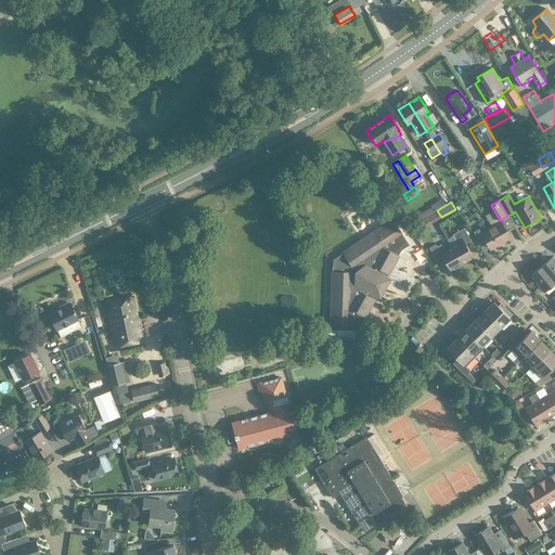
[(390,213),(394,218),(399,215),(396,209),(390,213)]
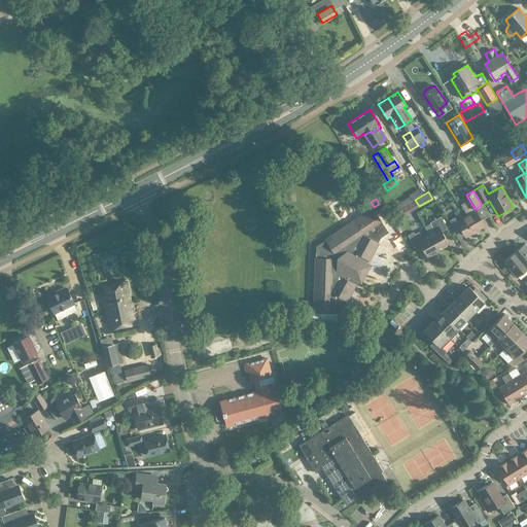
[(361,208),(365,213),(372,209),(369,203),(361,207),(361,208)]
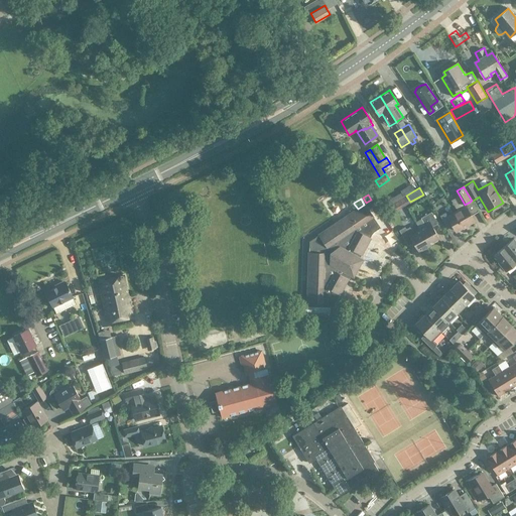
[(371,200),(366,203),(369,208),(375,205),(371,200)]
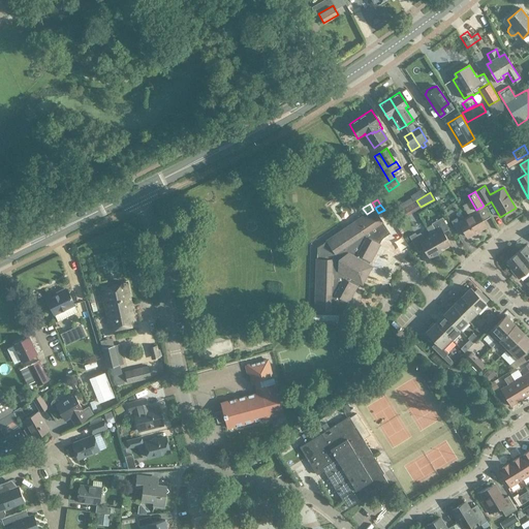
[(317,246),(316,259),(315,311),(331,311),(343,311),(346,301),(348,302),(360,282),(363,284),(372,267),(369,265),(371,261),(380,245),(377,243),(379,239),(381,240),(382,238),(390,232),(382,223),(382,222),(374,209),(373,210),(367,214),(327,241),(317,246)]
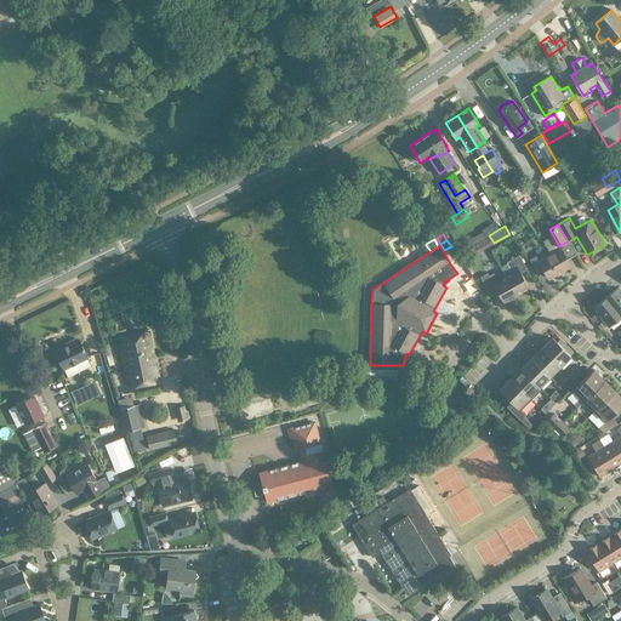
[(472,254),(468,249),(462,255),(467,260),(472,254)]
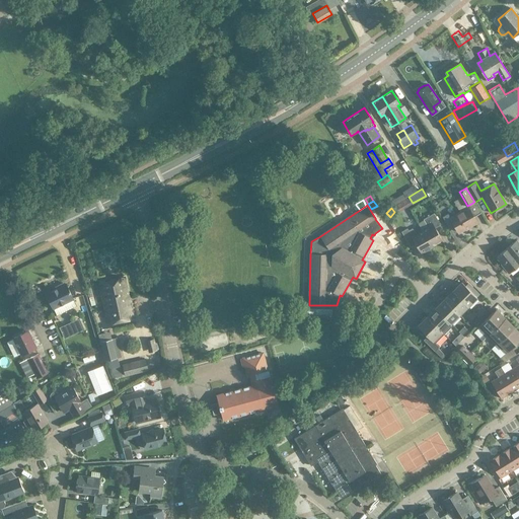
[(476,222),(468,208),(450,218),(458,232),(476,222)]
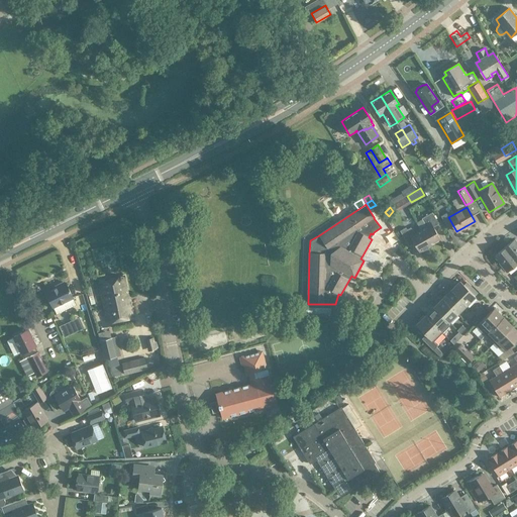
[(420,228),(421,230),(429,244),(440,238),(433,227),(439,224),(432,212),(422,218),(425,225),(420,228)]
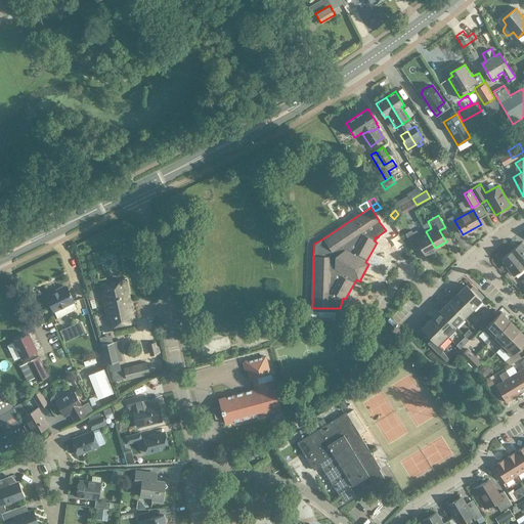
[(427,233),(421,236),(418,230),(412,233),(411,231),(405,234),(415,250),(420,246),(426,256),(437,250),(435,248),(427,233)]
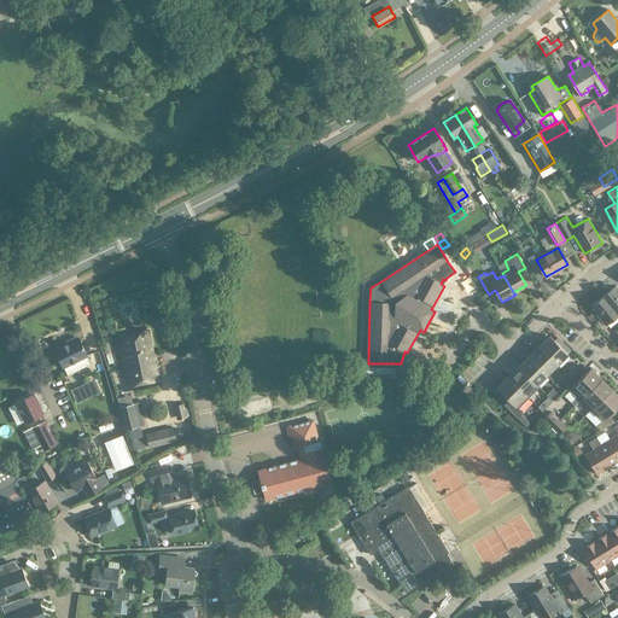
[(617,314),(617,313),(617,290),(614,286),(602,296),(604,297),(617,314)]
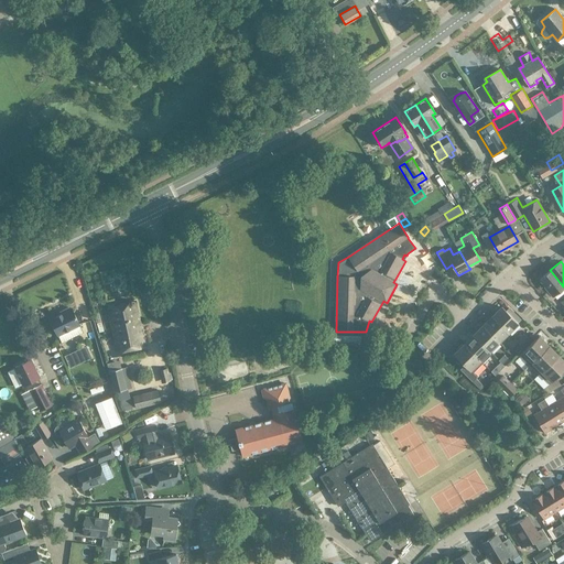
[(551,271),(540,280),(549,290),(548,290),(553,296),(563,286),(563,285),(563,286),(551,271)]
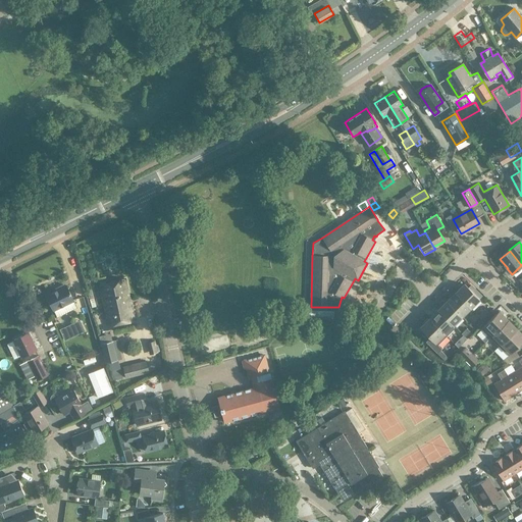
[(125,278),(101,283),(109,325),(135,320),(125,278)]
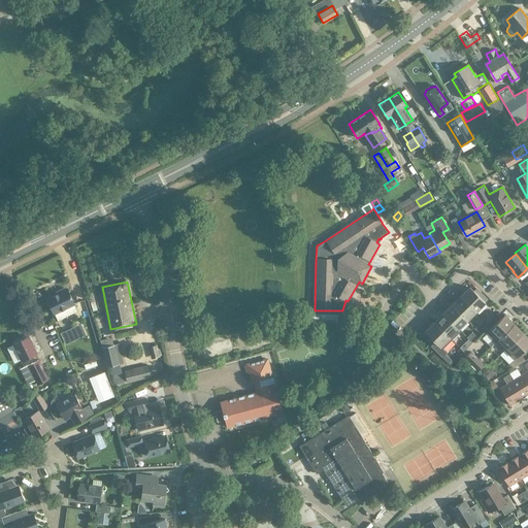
[(67,289),(66,290),(64,288),(60,290),(60,293),(46,299),(54,314),(74,303),(67,289)]
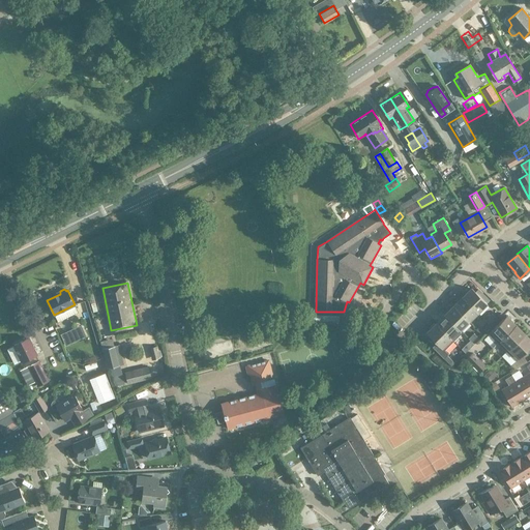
[(475,292),(472,289),(463,297),(477,313),(489,300),(478,290),(475,292)]
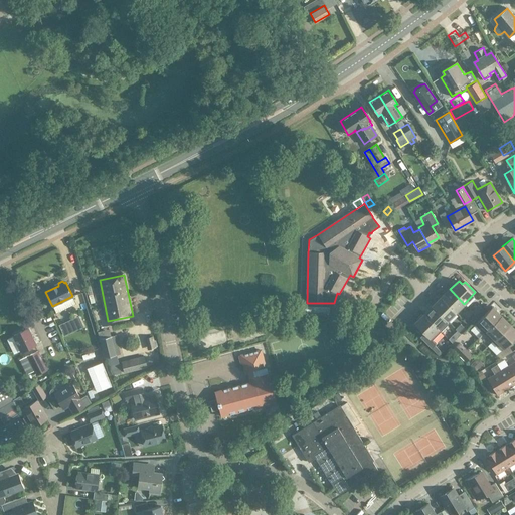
[(456,312),(464,304),(450,289),(441,298),(456,312)]
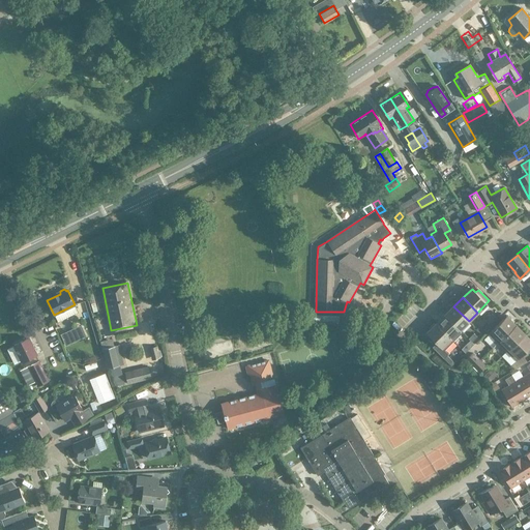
[(460,330),(469,321),(453,306),(445,315),(460,330)]
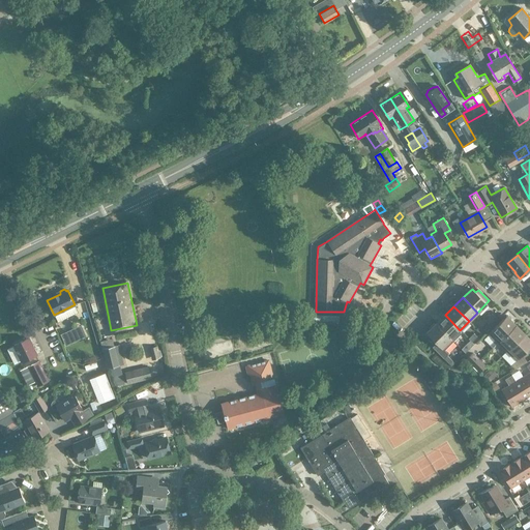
[(94,312),(97,321),(102,319),(100,310),(94,312)]
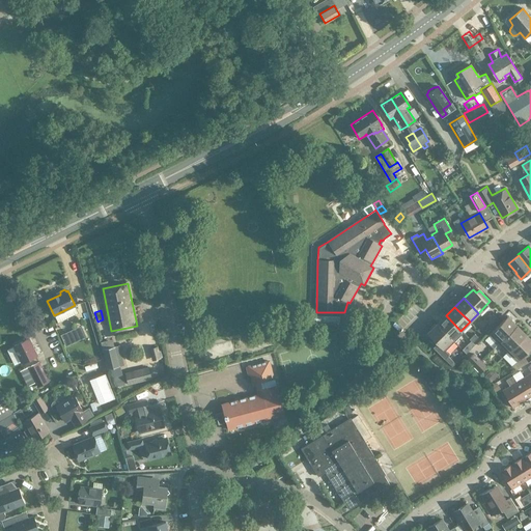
[(497,318),(494,314),(486,322),(487,323),(491,326),(497,318)]
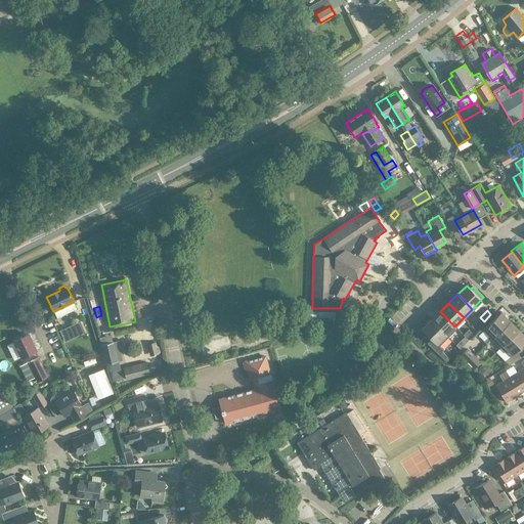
[(440,311),(431,320),(448,338),(457,329),(454,326),(440,311)]
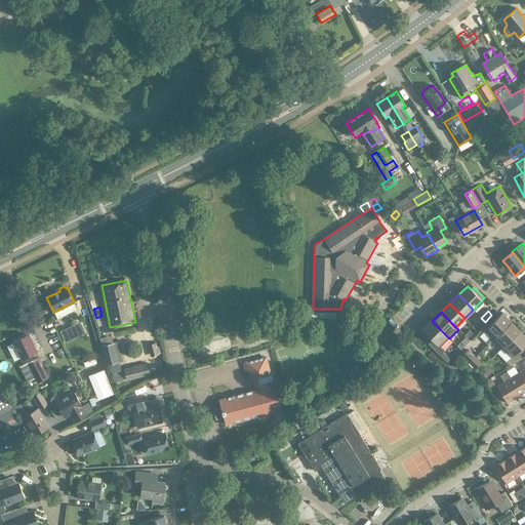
[(493,339),(511,322),(501,313),(484,331),(493,339)]
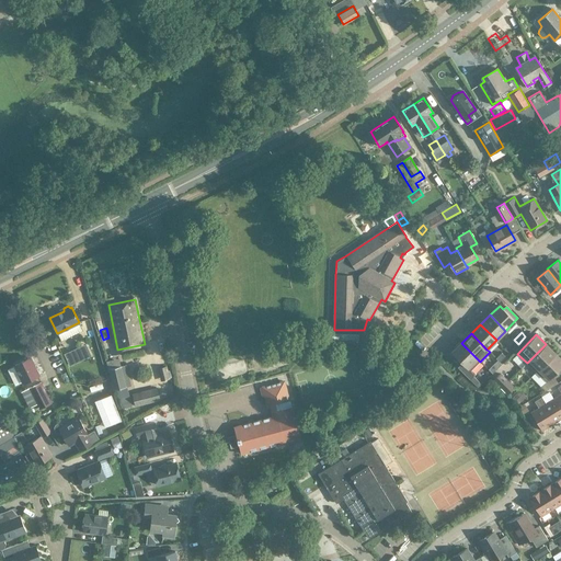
[(515,341),(508,346),(512,350),(518,344),(515,341)]
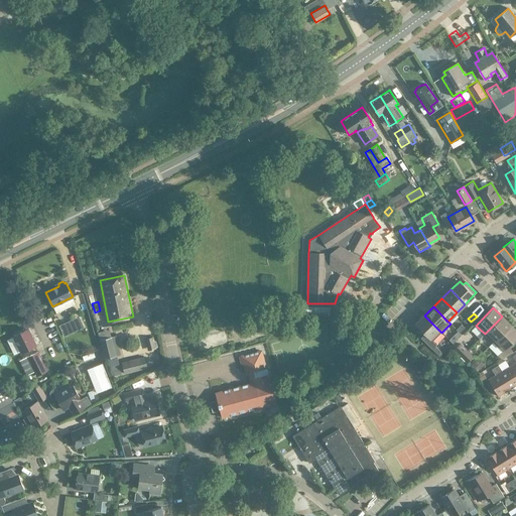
[(432,342),(441,333),(424,315),(423,316),(422,314),(417,319),(418,321),(415,325),(432,342)]
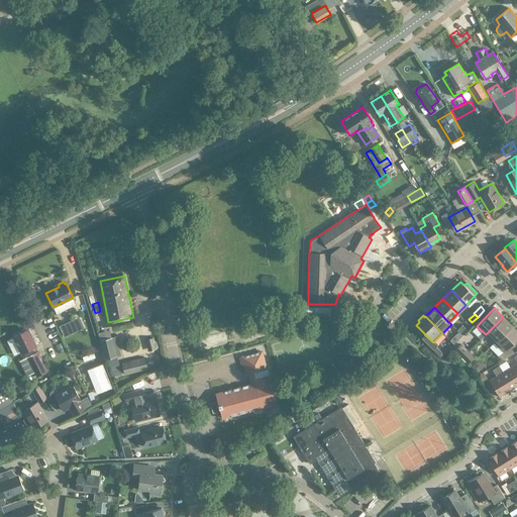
[(503,317),(486,334),(494,343),(512,326),(503,317)]
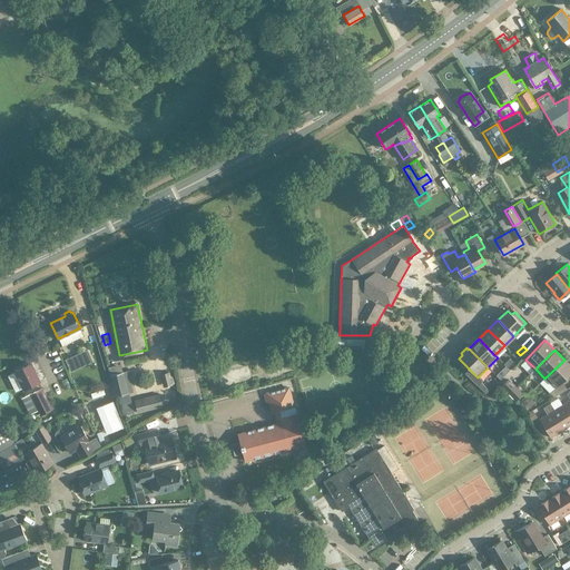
[(70,371),(85,364),(79,353),(65,359),(70,371)]
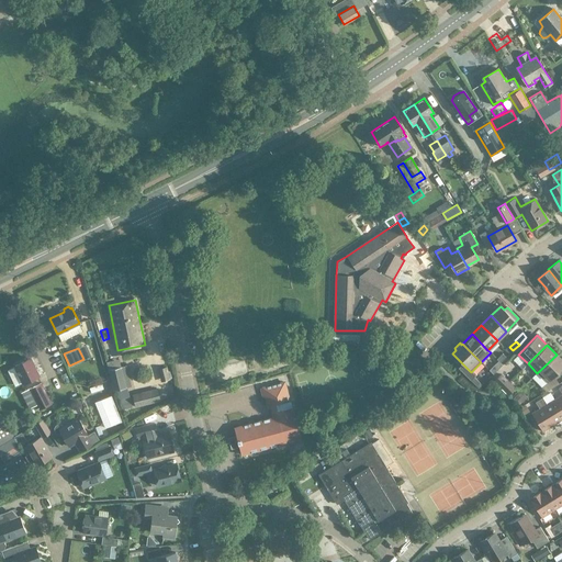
[(114,353),(104,356),(107,362),(115,360),(114,353)]
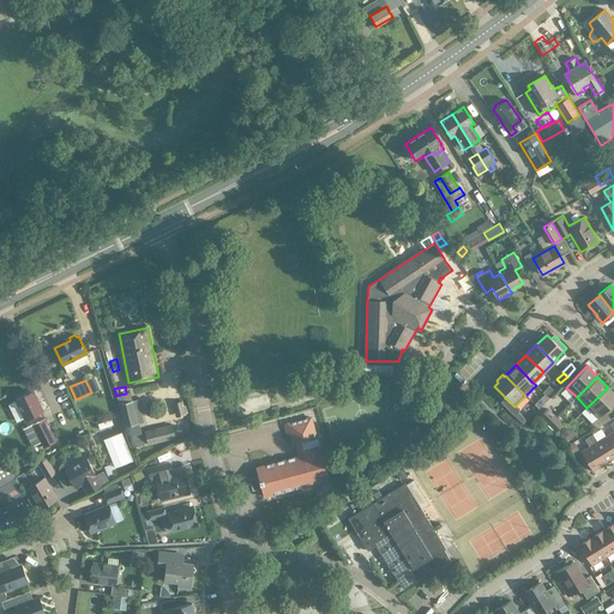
[(549,386),(543,392),(547,396),(553,390),(549,386)]
